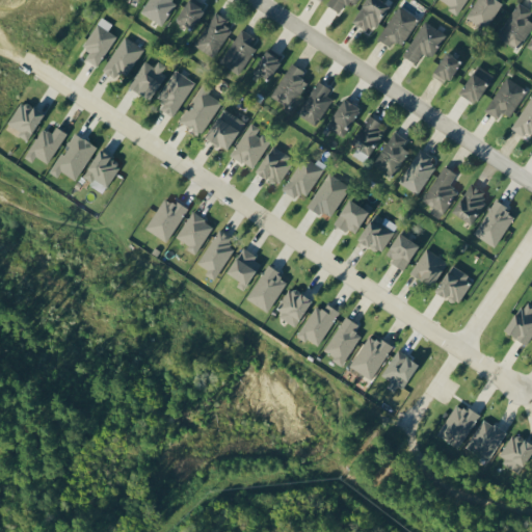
[(148,0),(141,11),(162,24),(176,1),(174,0),(148,0)]
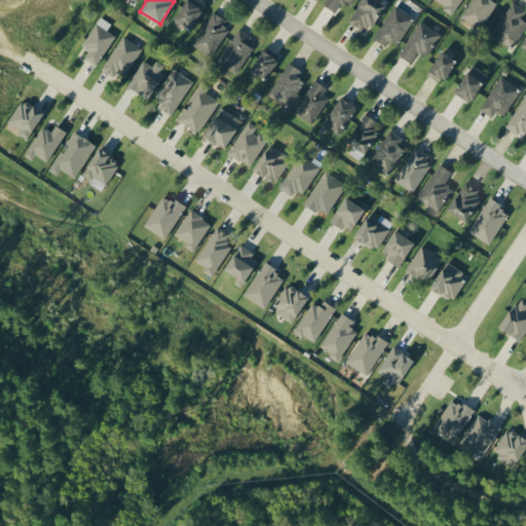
[(184,0),(174,20),(190,28),(201,7),(188,0),(184,0)]
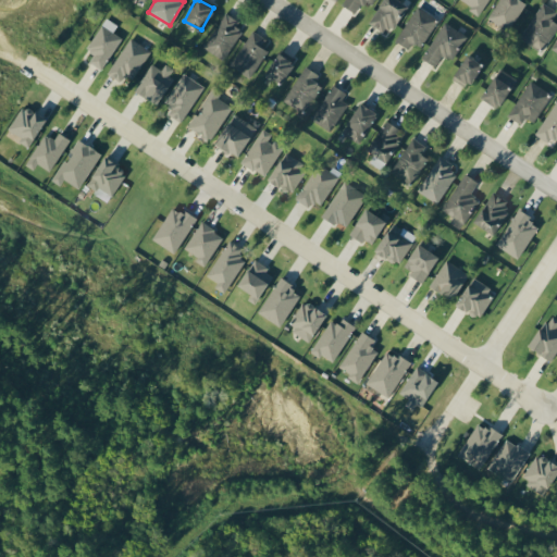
[(344,0),(342,4),(355,12),(361,2),(370,7),(373,0),(344,0)]
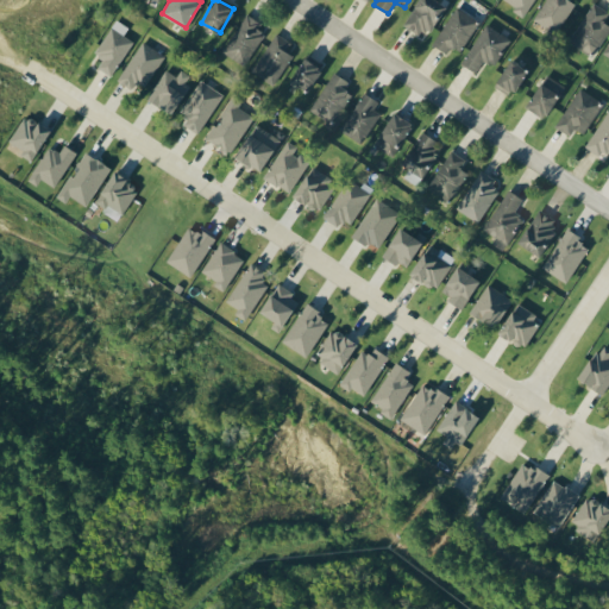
[(418,0),(403,24),(424,37),(445,4),(439,0),(418,0)]
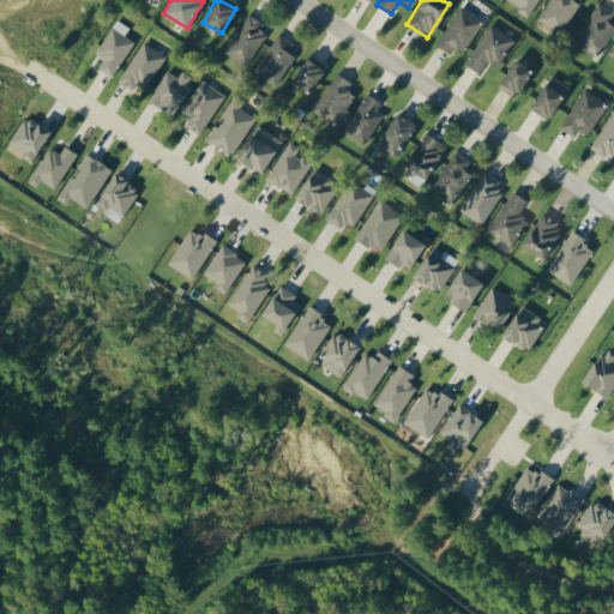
[(506,0),(528,16),(537,0),(506,0)]
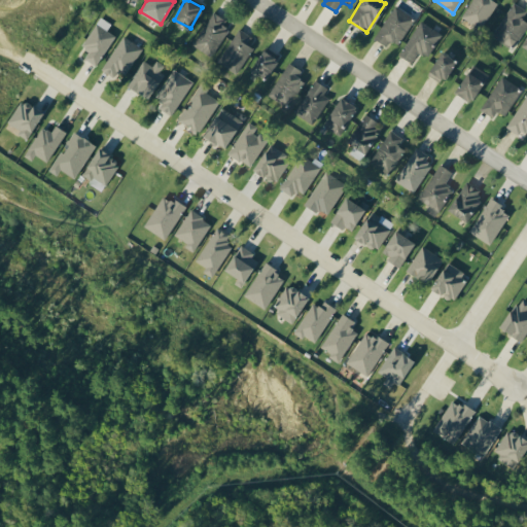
[(496,1),(494,0),(471,0),(463,19),(483,29),(496,1)]
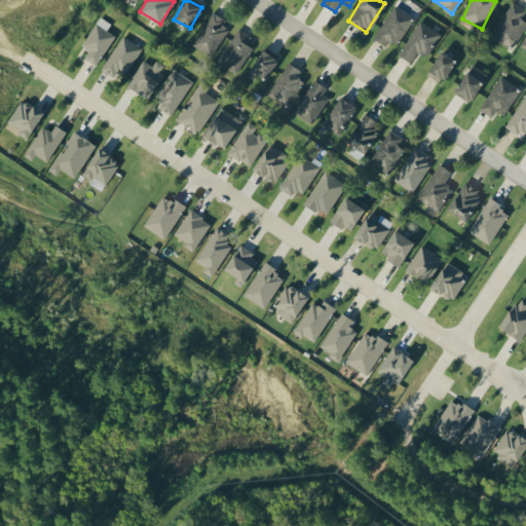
[(511,48),(525,24),(525,21),(521,17),(525,10),(513,1),(490,35),(511,48)]
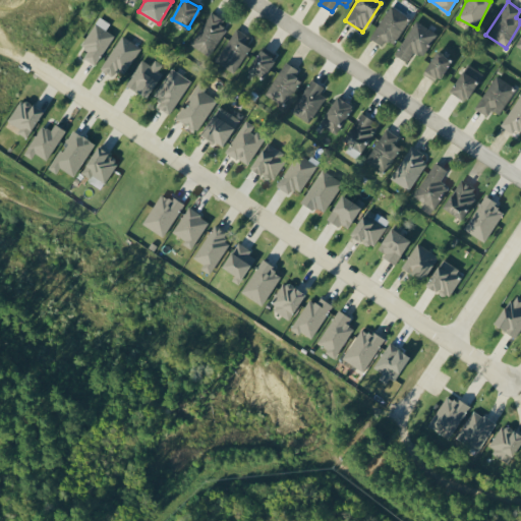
[(387,38),(395,43),(410,16),(390,4),(370,38),(382,45),(387,38)]
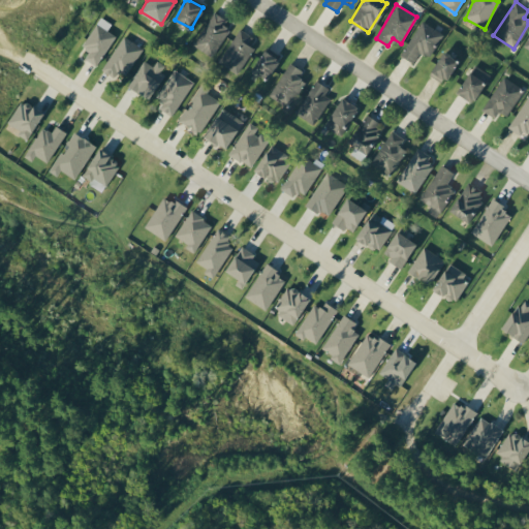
[(224,25),(227,18),(212,10),(194,47),(215,56),(228,27),(224,25)]
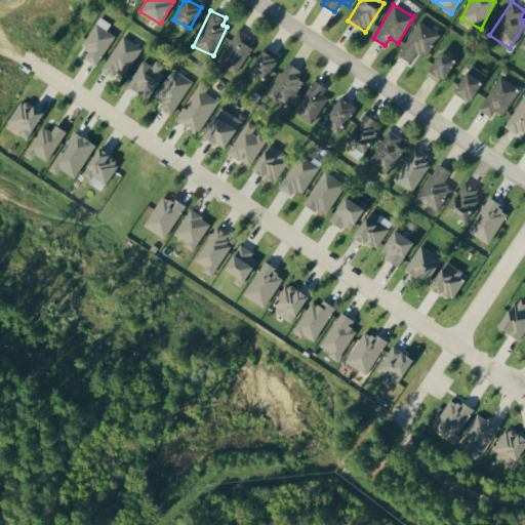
[(111,22),(98,15),(82,46),(88,49),(84,58),(97,65),(113,34),(107,30),(111,22)]
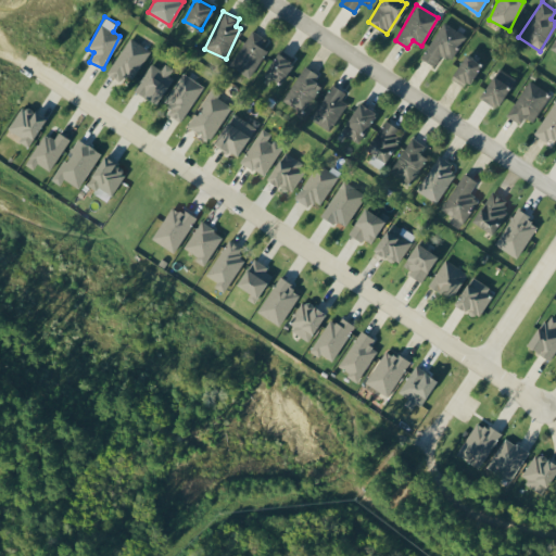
[(466,34),(442,22),(422,59),(436,65),(441,54),(452,60),(466,34)]
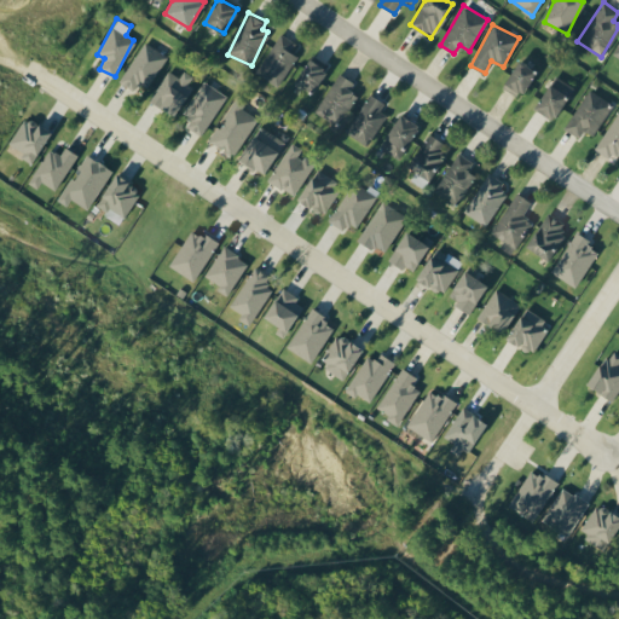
[(296,41),(278,33),(258,75),(279,86),(295,53),(291,51),(296,41)]
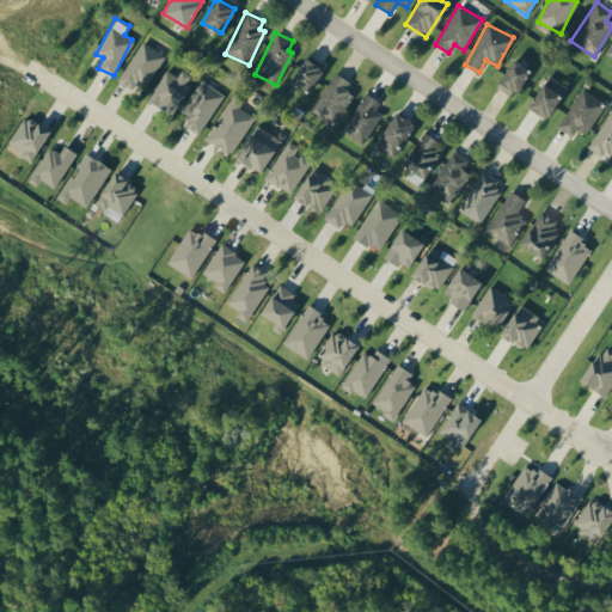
[(139,83),(146,86),(165,55),(142,41),(117,81),(134,91),(139,83)]
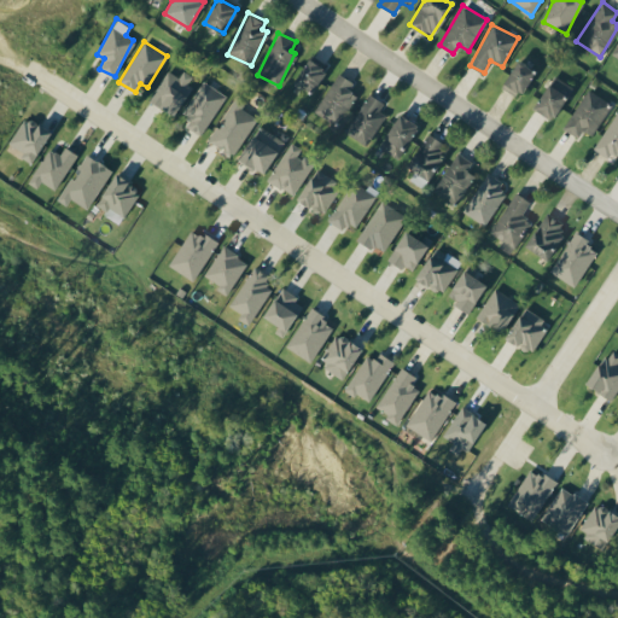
[(312,91),(326,69),(309,57),(295,80),(312,91)]
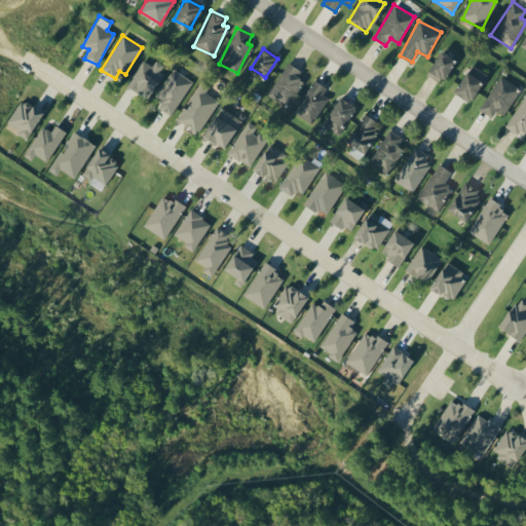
[(427,75),(442,82),(455,58),(441,49),(427,75)]
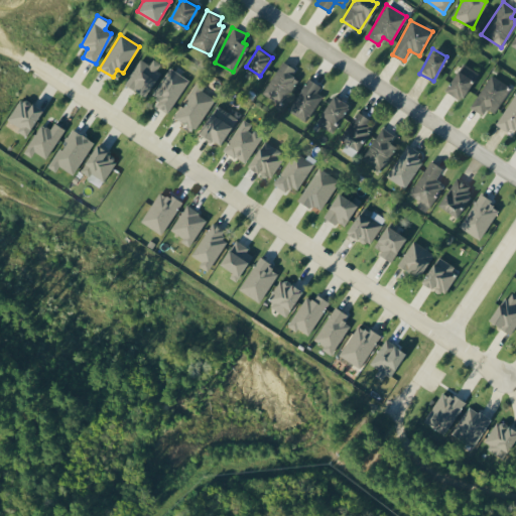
[(162,63),(152,58),(150,63),(138,57),(125,86),(147,95),(162,63)]
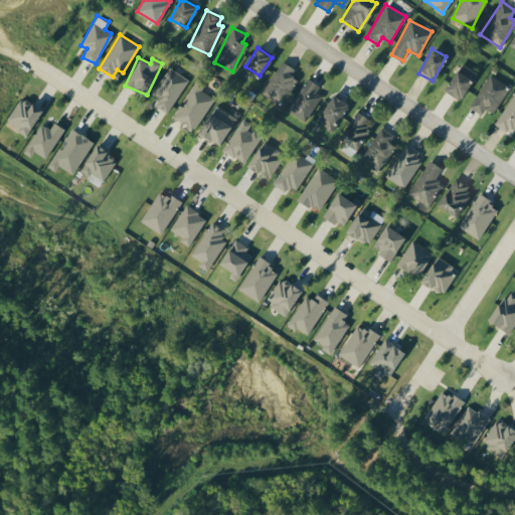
[(296,77),(291,74),(295,67),(281,59),(263,94),(282,104),(296,77)]
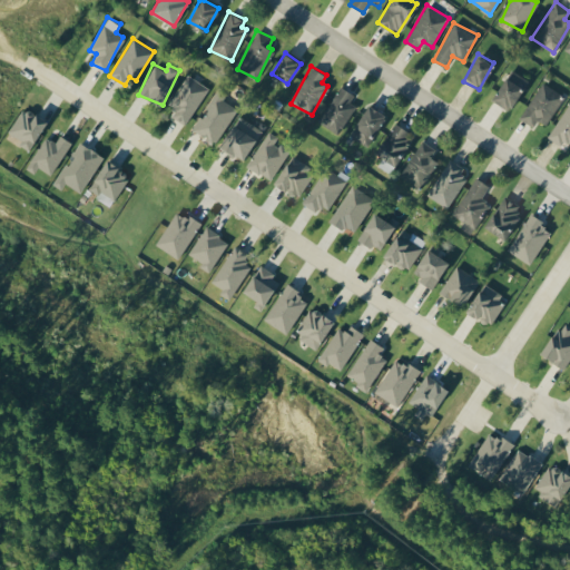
[(492,100),(510,109),(527,78),(509,69),(492,100)]
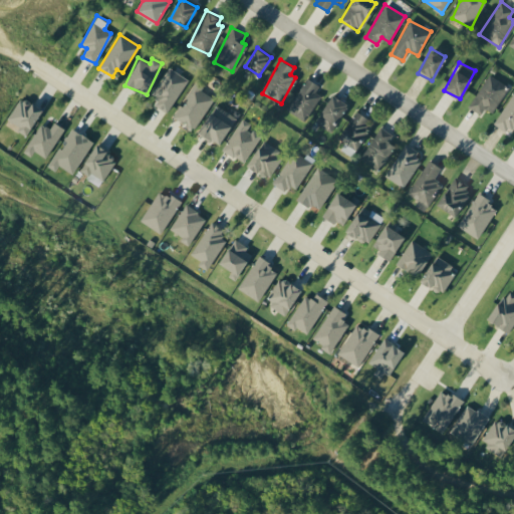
[(155,104),(167,112),(188,79),(170,67),(152,93),(159,98),(155,104)]
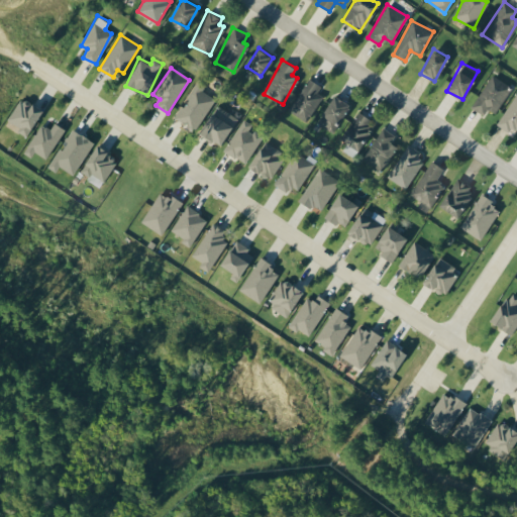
[(487,108),(494,113),(511,87),(492,75),(471,107),(483,115),(487,108)]
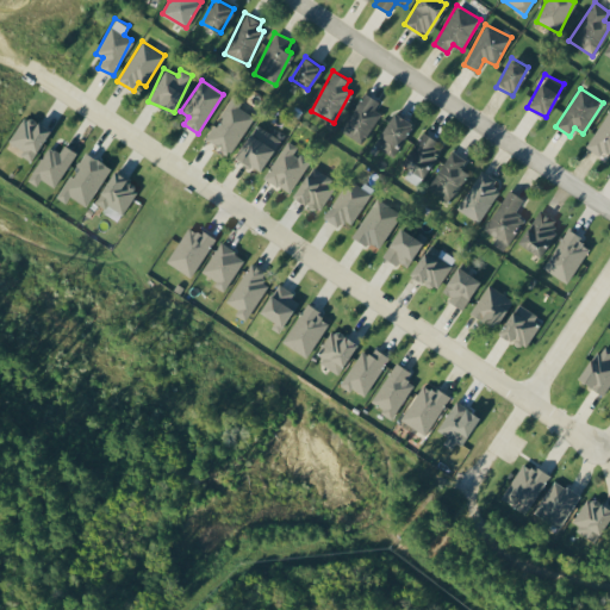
[(373,109),(378,100),(362,92),(341,131),(363,143),(379,112),(373,109)]
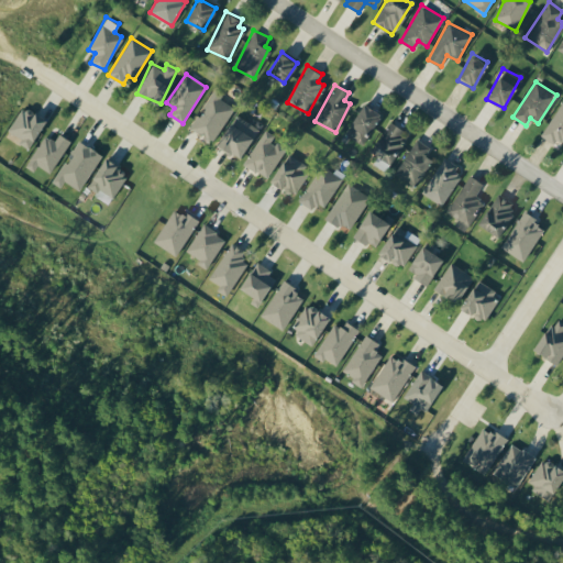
[(213,141),(234,103),(212,90),(190,129),(213,141)]
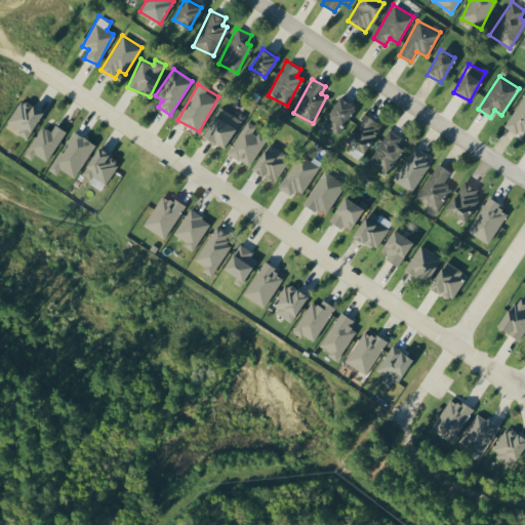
[(516,133),(519,129),(524,132),(524,92),(503,126),(516,133)]
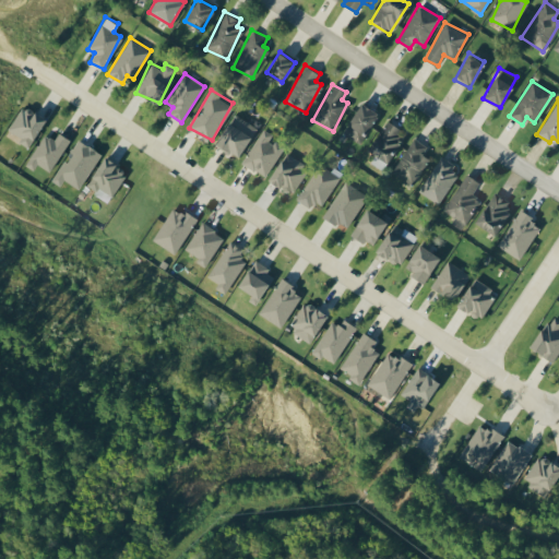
[(359,142),(379,113),(361,102),(343,131),(359,142)]
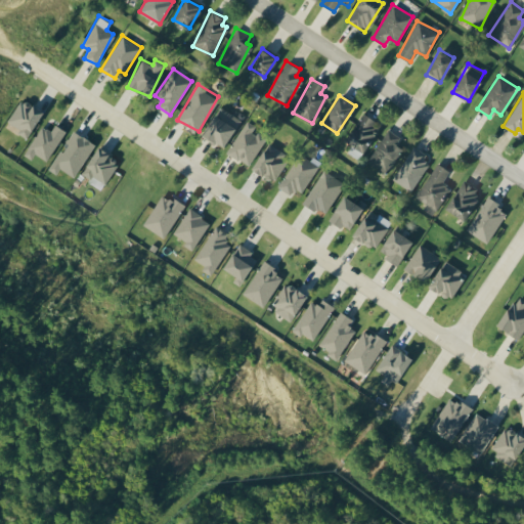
[(7,121),(19,128),(16,132),(27,138),(43,111),(20,98),(7,121)]
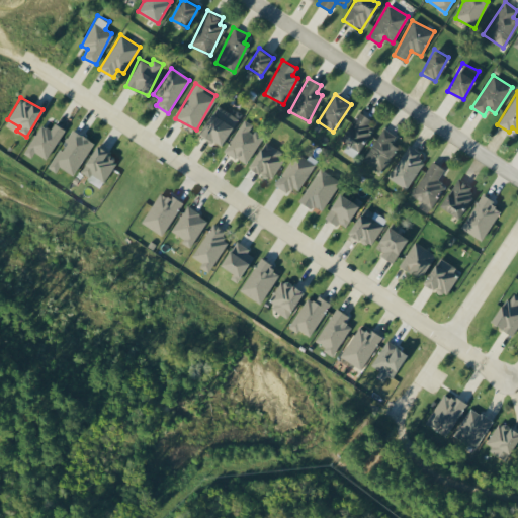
[(220,146),(239,118),(219,104),(199,132),(220,146)]
